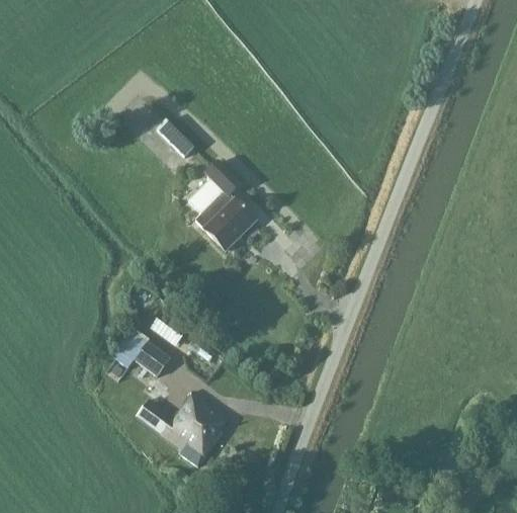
[(166,118),(157,127),(184,155),(193,146),(166,118)]
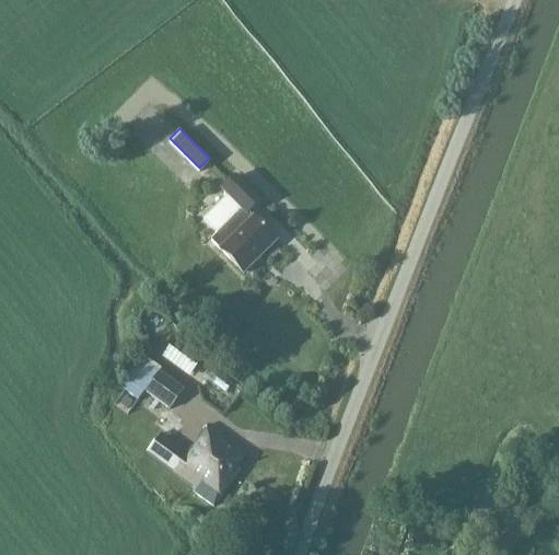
[(211,236),(244,269),(277,236),(253,214),(252,215),(247,209),(259,197),(235,173),(222,185),(242,206),(211,236)]
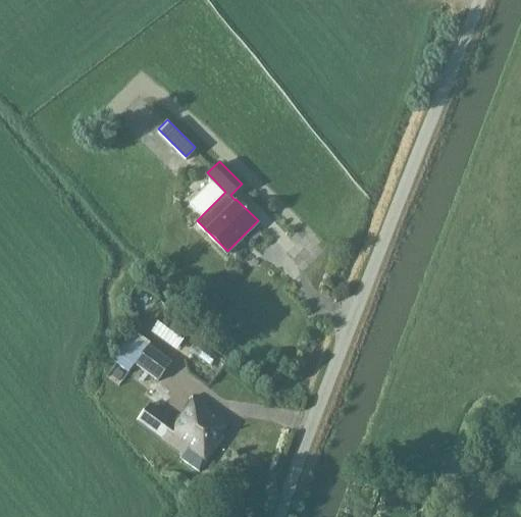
[(135,362),(148,344),(132,332),(114,357),(128,369),(135,362)]
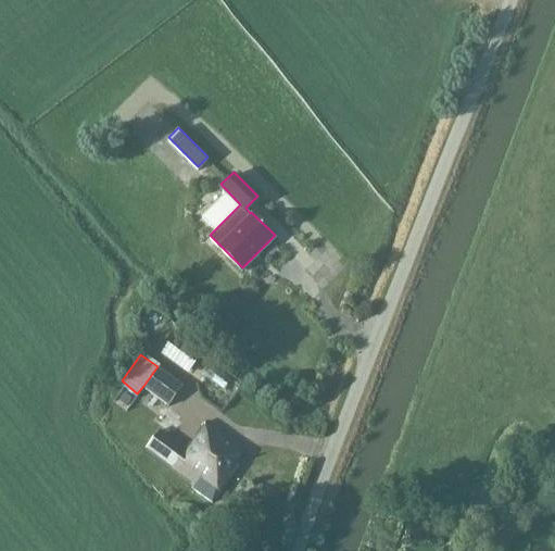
[(168,404),(183,384),(158,366),(143,386),(168,404)]
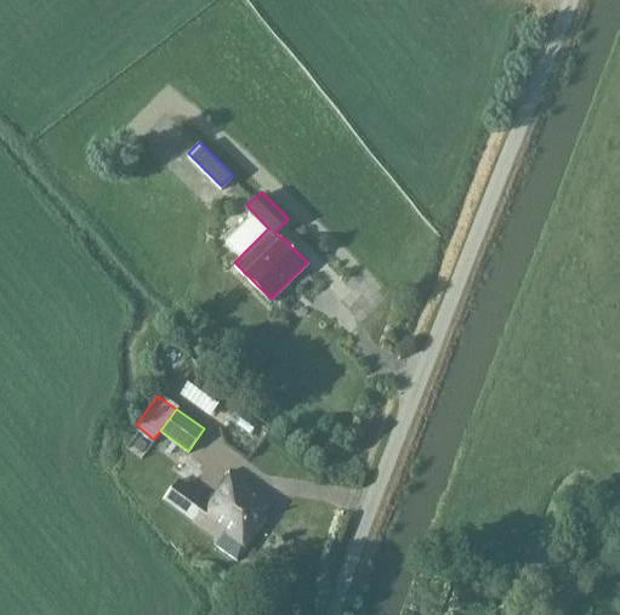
[(193,522),(219,539),(216,542),(237,557),(266,517),(263,514),(276,499),(231,467),(208,499),(178,477),(163,497),(194,520),(193,522)]
